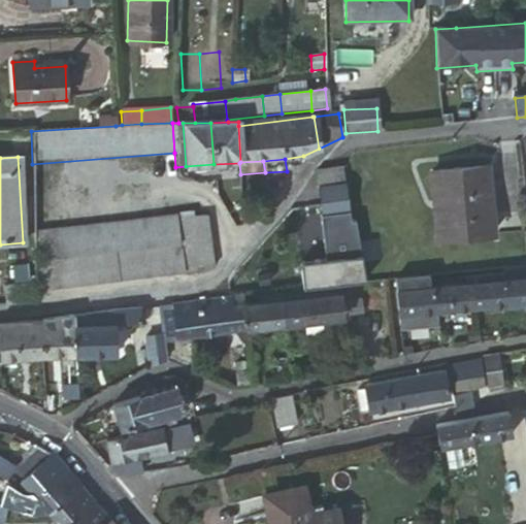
[(486,168),(437,173),(437,181),(433,181),(439,242),(494,236),(486,168)]
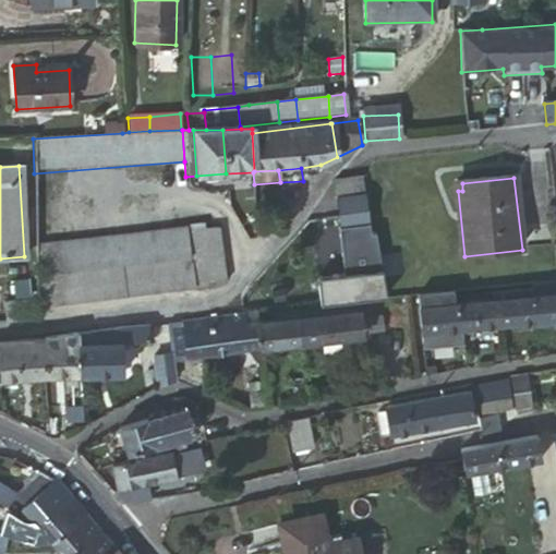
[(335,201),(362,196),(360,181),(333,185),(335,201)]
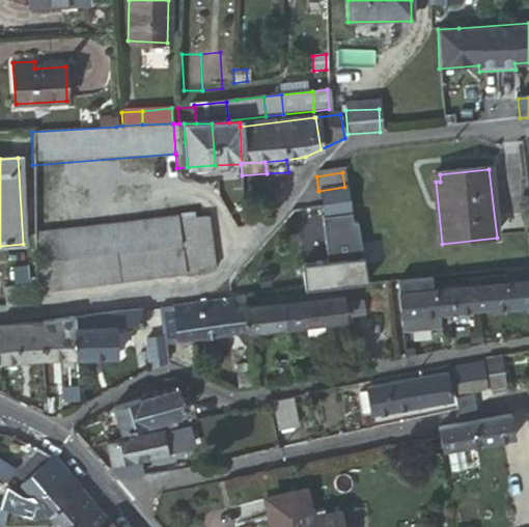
[(352,213),(347,186),(344,187),(318,191),(322,206),(323,218),(352,213)]
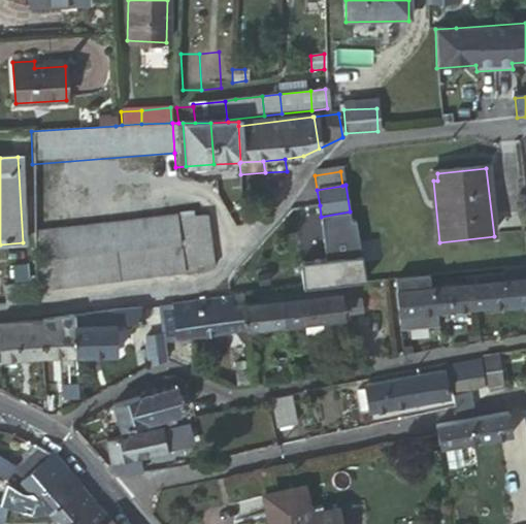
[(34,233),(34,263),(171,249),(167,219),(34,233)]
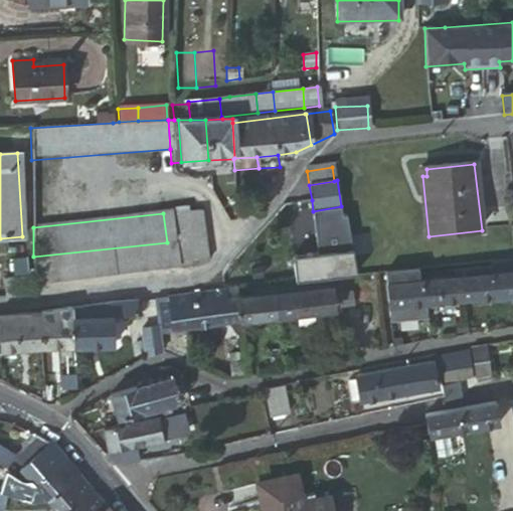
[(179,216),(183,267),(199,265),(194,215),(179,216)]
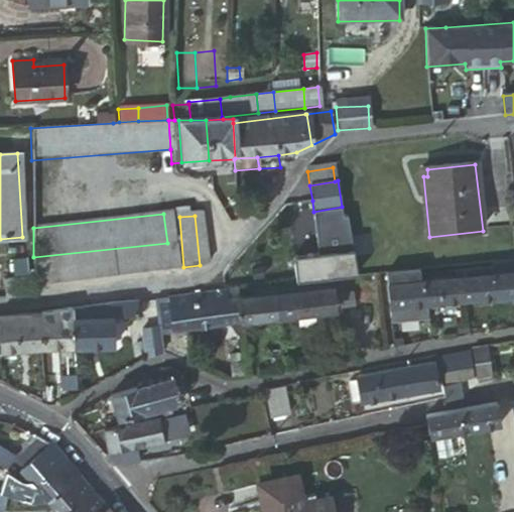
[(35,284),(183,267),(179,217),(168,218),(166,218),(169,242),(167,243),(33,257),(35,284)]
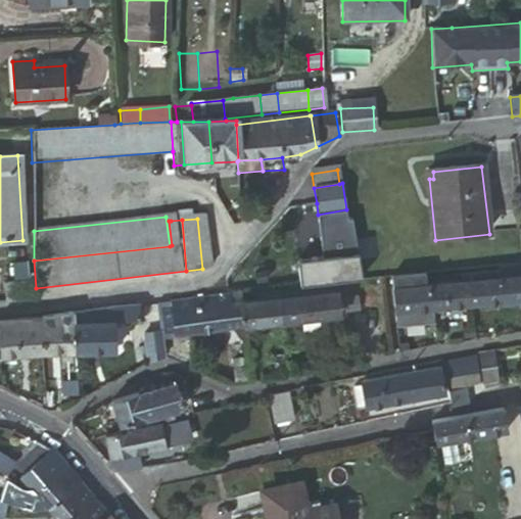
[(502,303),(520,300),(520,263),(499,266),(500,279),(502,303)]
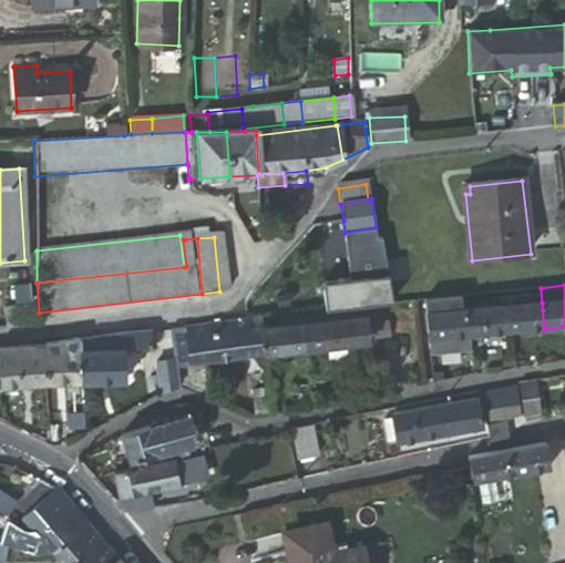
[(463,304),(463,296),(424,300),(427,315),(431,314),(431,306),(448,305),(463,304)]
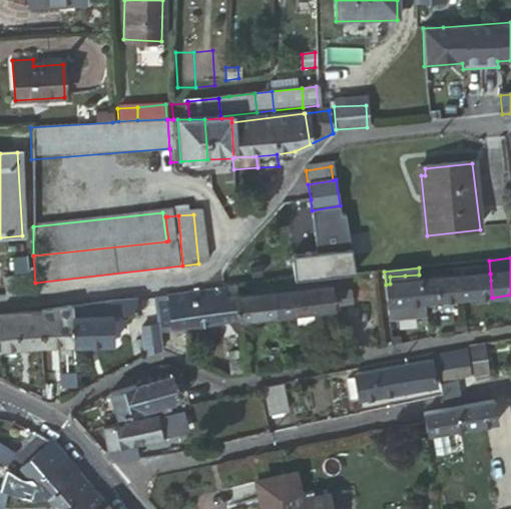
[(459,277),(473,275),(472,269),(459,270),(459,277)]
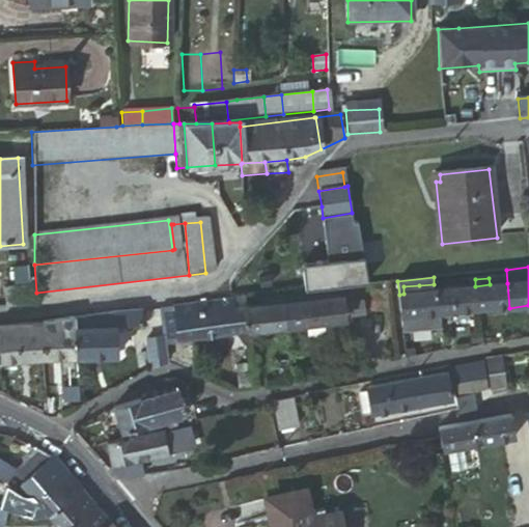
[(440,289),(454,288),(454,281),(440,283),(440,289)]
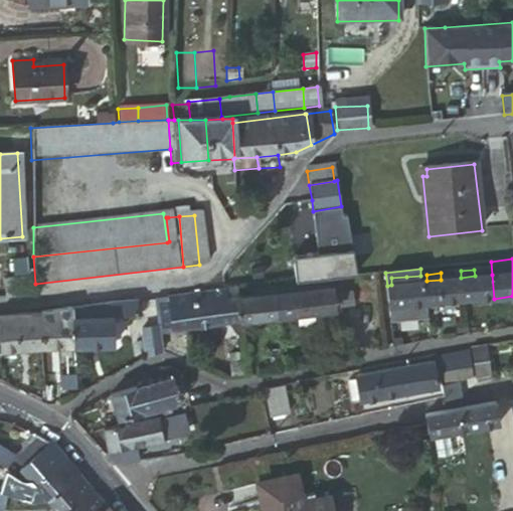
[(4,279),(6,297),(35,293),(32,275),(4,279)]
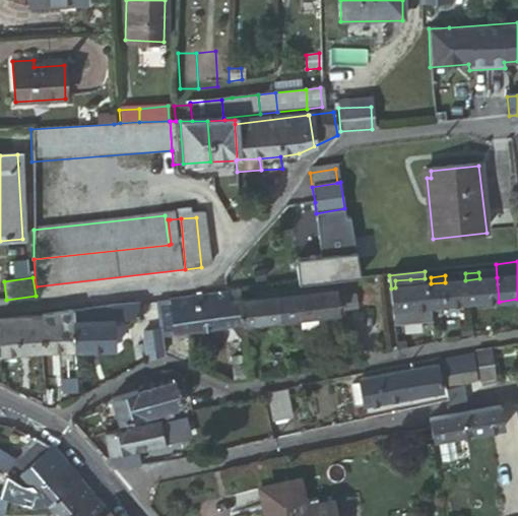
[(465,280),(461,280),(463,305),(474,304),(499,302),(497,277),(479,278),(465,280)]
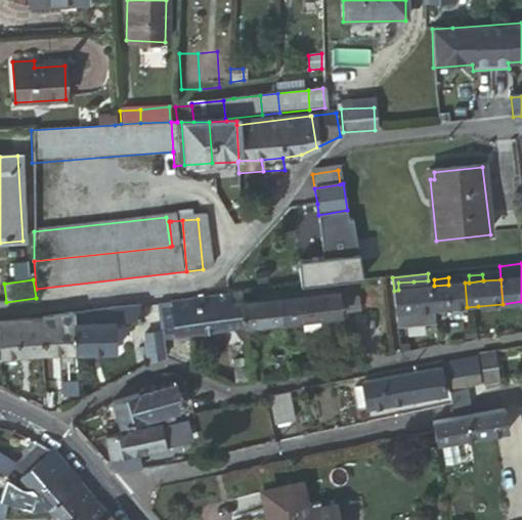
[(398,283),(398,290),(416,289),(414,282),(398,283)]
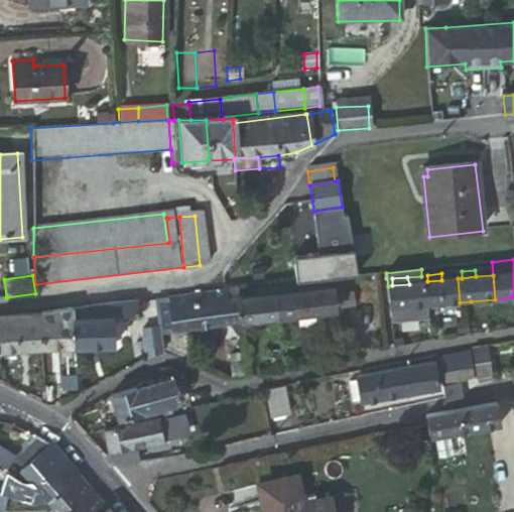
[(460,302),(458,278),(441,280),(427,281),(422,282),(424,305),(431,305),(460,302)]
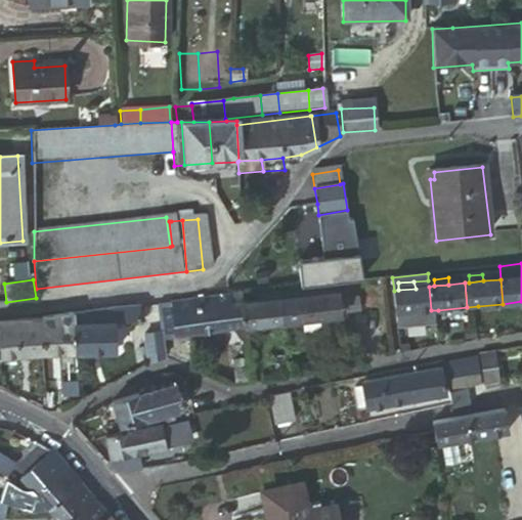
[(398,290),(394,291),(396,314),(398,329),(439,323),(438,310),(431,310),(429,287),(416,289),(398,290)]
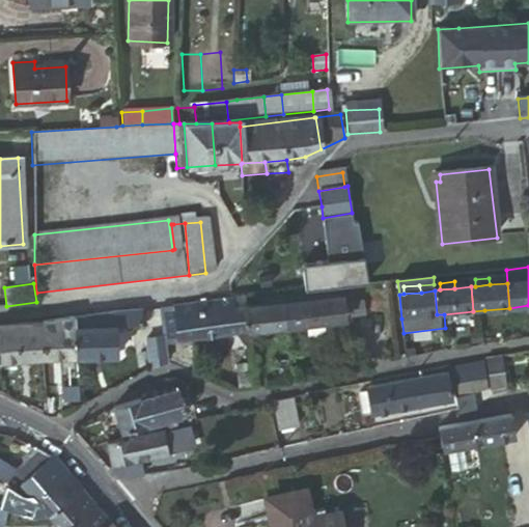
[(317,295),(318,302),(322,322),(337,320),(335,293),(317,295)]
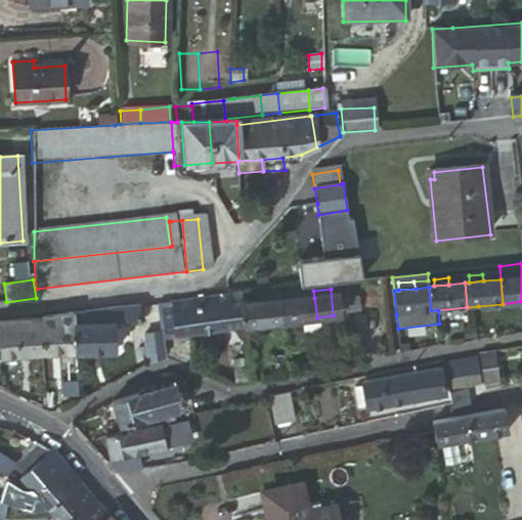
[(295,293),(296,301),(314,298),(313,291),(295,293)]
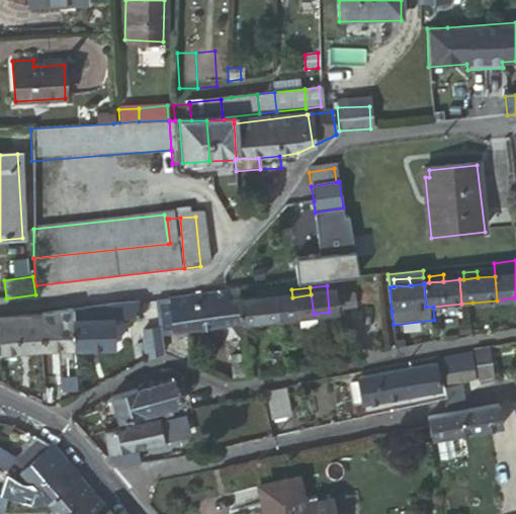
[(291,289),(277,291),(278,300),(292,297),(291,289)]
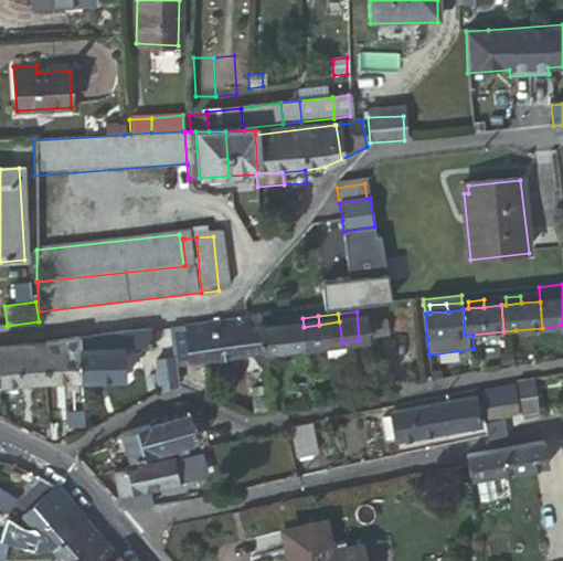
[(304,327),(303,318),(287,320),(287,329),(304,327)]
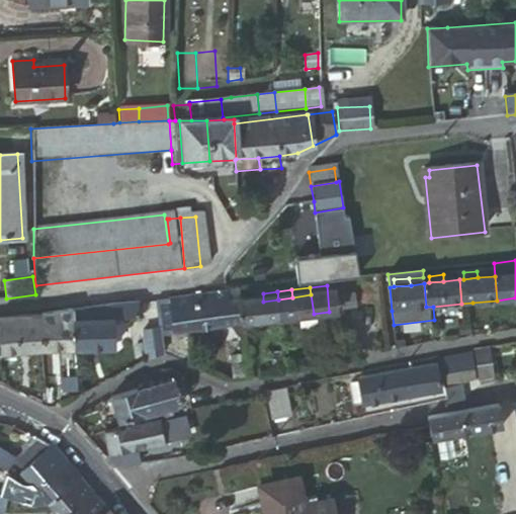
[(229,306),(226,292),(169,301),(157,302),(160,330),(161,335),(173,334),(171,313),(229,306)]
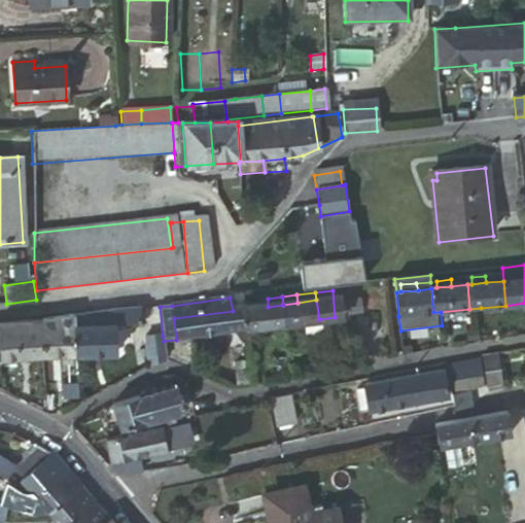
[(248,302),(248,309),(268,307),(268,299),(248,302)]
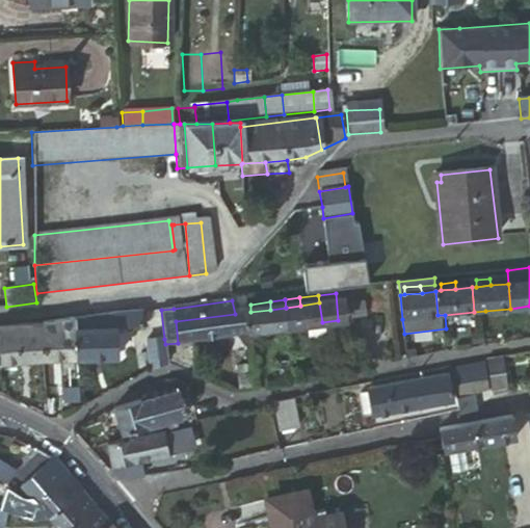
[(286,308),(289,330),(322,325),(322,322),(319,302),(300,306),(286,308)]
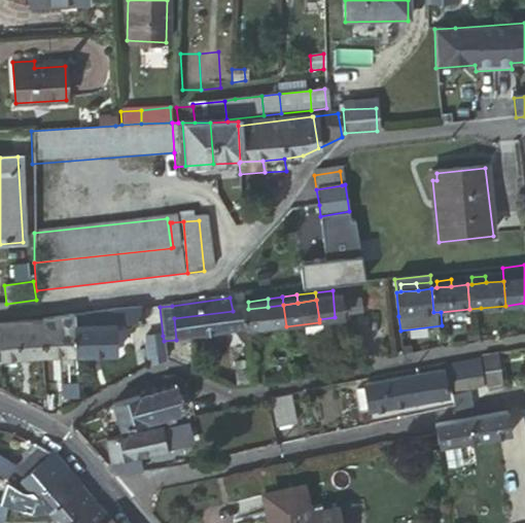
[(247,332),(286,326),(283,305),(268,307),(248,309),(244,309),(247,332)]
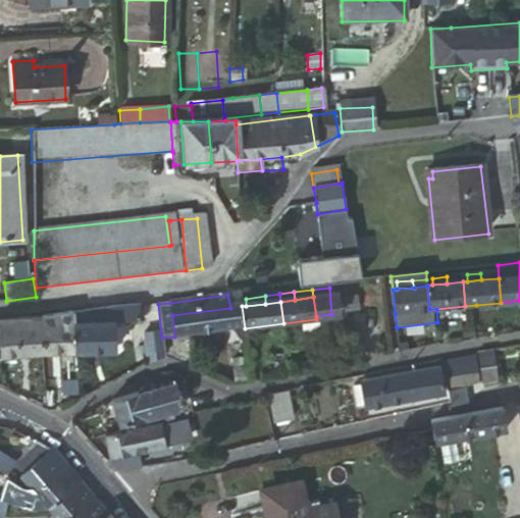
[(137,321),(136,306),(117,309),(117,315),(111,315),(112,324),(137,321)]
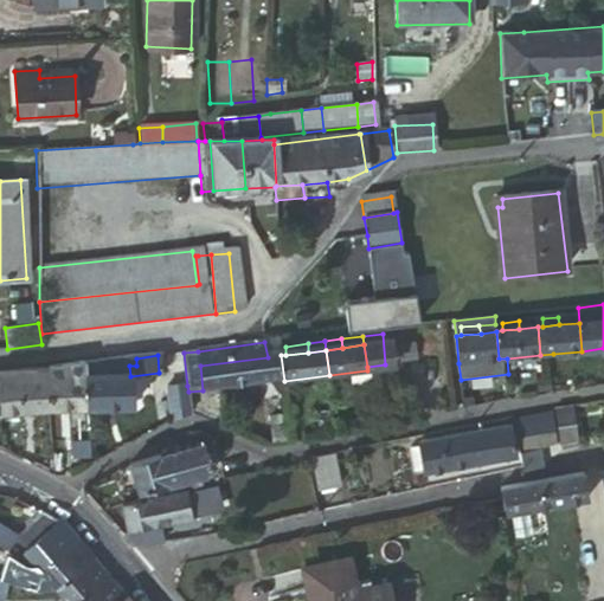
[(274,356),(268,357),(200,366),(203,391),(284,381),(281,355),(274,356)]
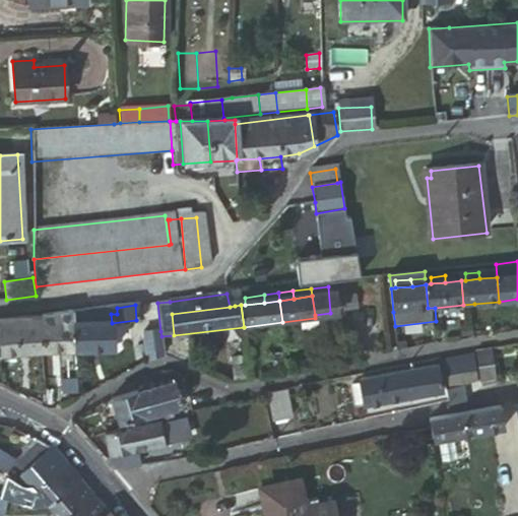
[(72,352),(75,352),(113,350),(112,323),(111,314),(111,308),(70,313),(72,352)]
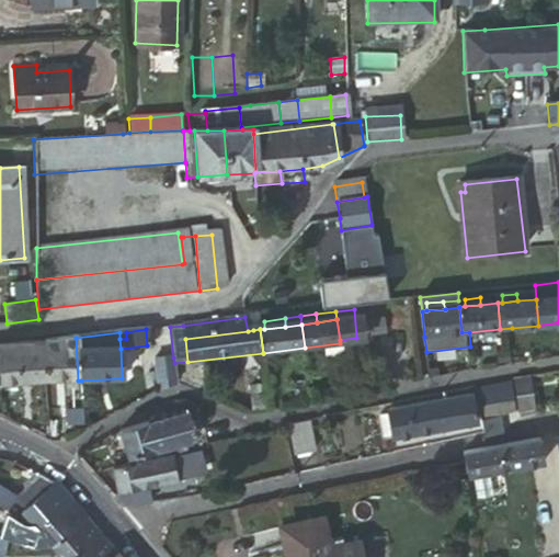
[(43,343),(44,382),(78,381),(76,338),(43,343)]
